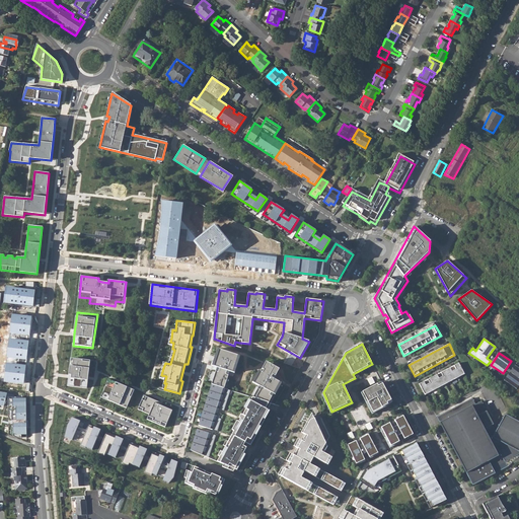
[(91,360),(72,358),(69,375),(68,385),(76,386),(88,388),(89,377),(89,372),(91,360)]
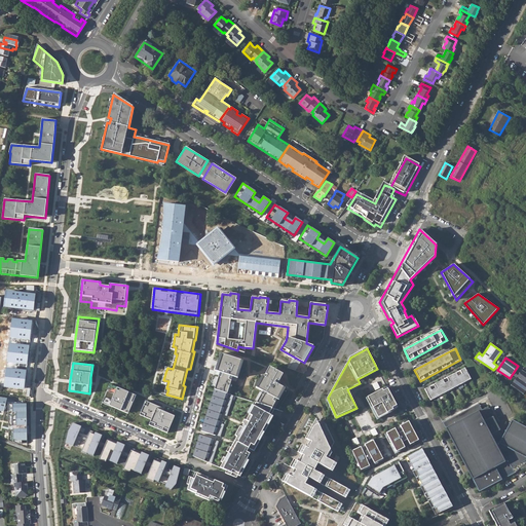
[(464,368),(424,389),(430,401),(471,379),(464,368)]
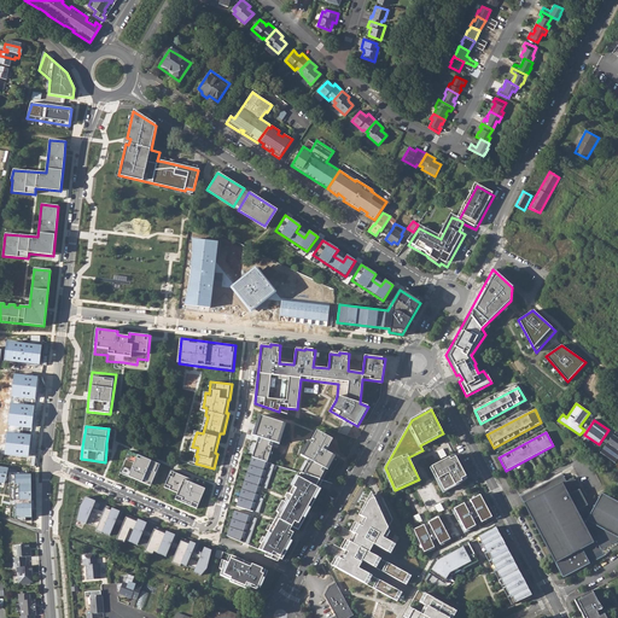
[(607,444),(600,453),(614,464),(617,458),(617,438),(613,435),(608,441),(607,444)]
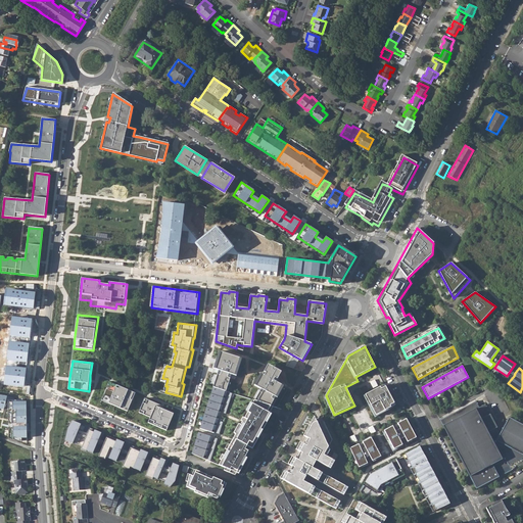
[(287,382),(294,385),(299,376),(292,372),(287,382)]
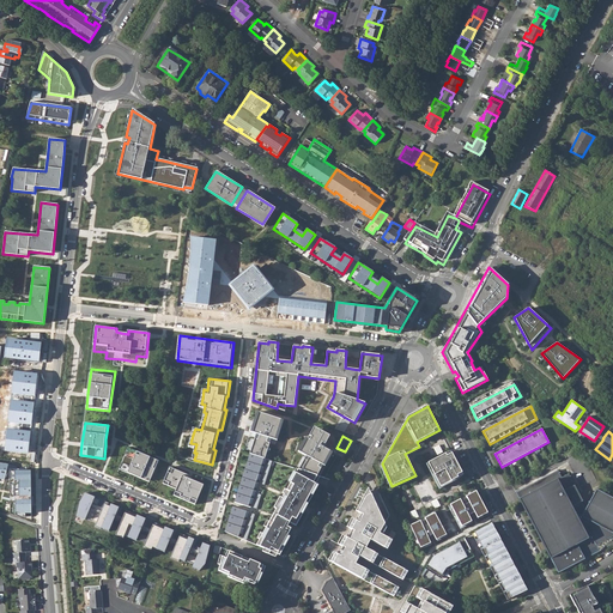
[(159,460),(128,448),(119,469),(150,483),(159,460)]
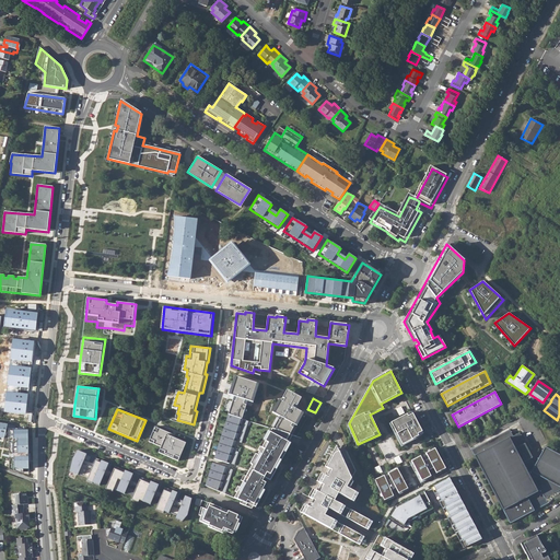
[(423,434),(411,412),(392,423),(403,445),(423,434)]
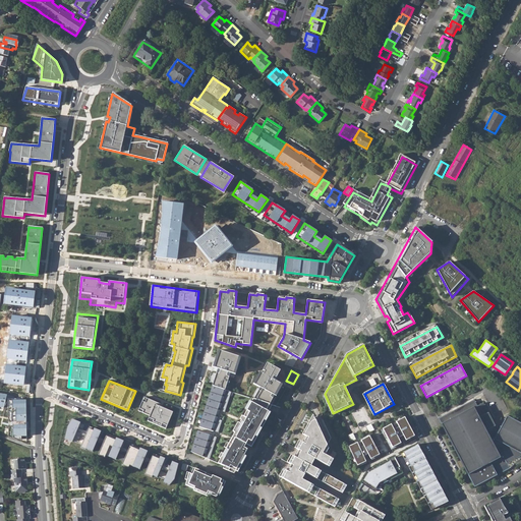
[(225,390),(213,386),(199,426),(211,430),(225,390)]
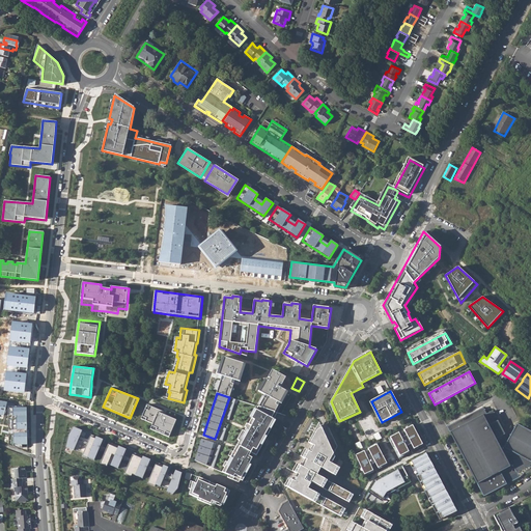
[(164,411),(147,404),(141,419),(154,424),(151,429),(169,437),(176,420),(163,414),(164,411)]
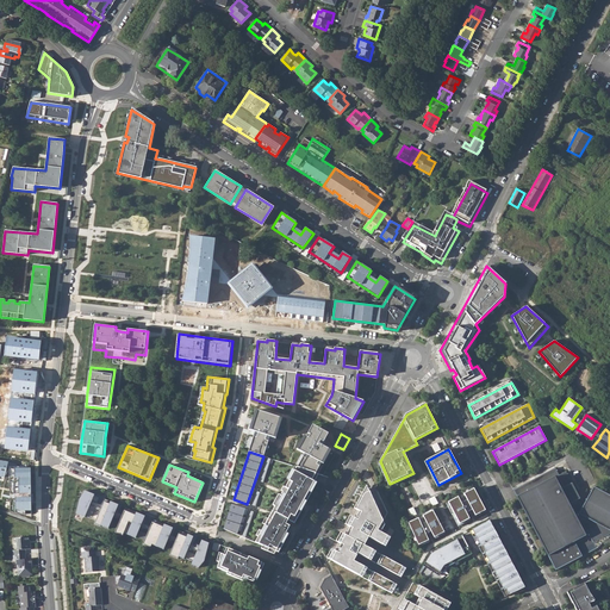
[(316,473),(297,467),(286,487),(284,486),(281,491),(287,493),(284,498),(279,495),(273,505),(275,506),(272,512),(287,523),(291,526),(293,521),(296,522),(304,508),(302,506),(316,480),(313,479),(316,473)]
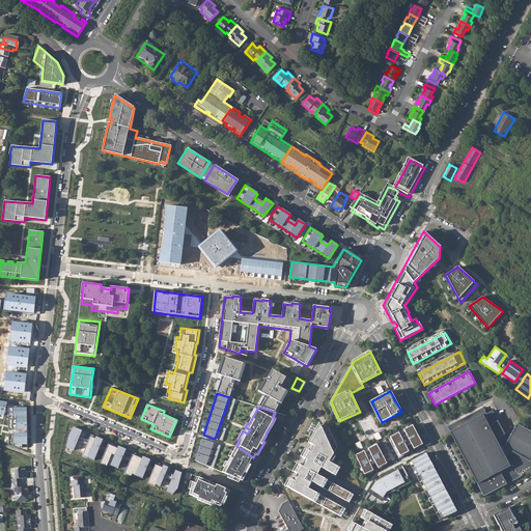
[(27,408),(8,409),(9,437),(5,436),(4,442),(9,446),(27,448),(27,425),(27,408)]
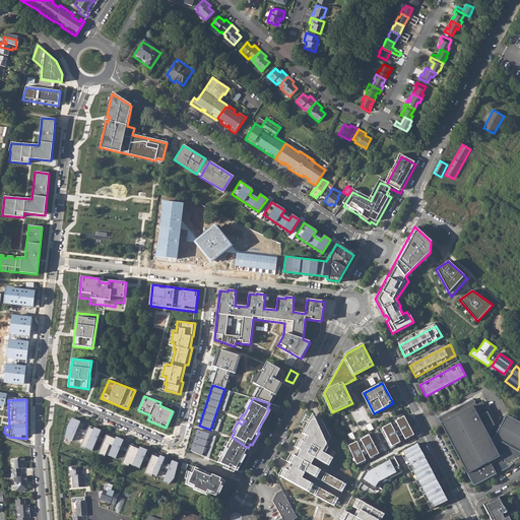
[(473,399),(437,418),(473,488),(509,468),(506,463),(519,455),(519,423),(506,414),(497,433),(494,427),(495,426),(482,402),(476,405),(473,399)]
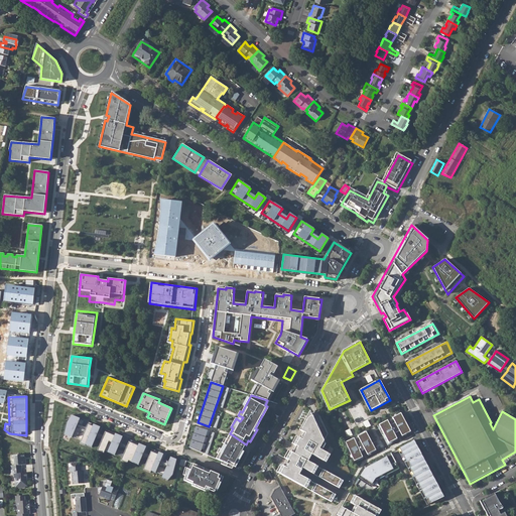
[(61,411),(55,411),(55,421),(62,421),(65,406),(61,406),(61,411)]
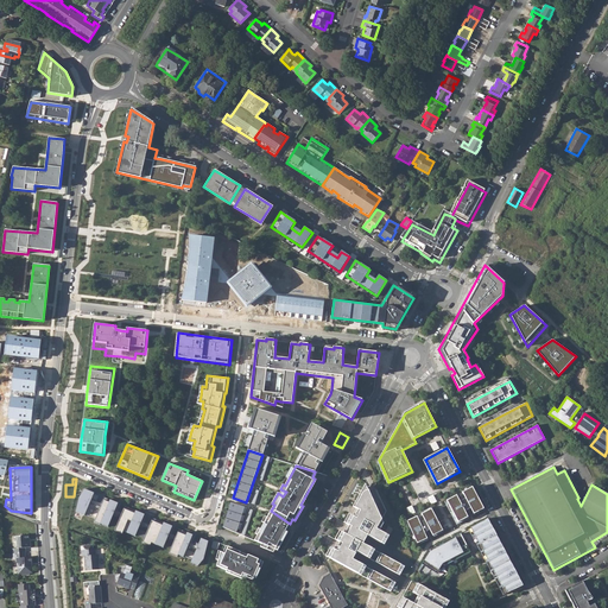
[(384,523),(363,482),(350,506),(358,510),(354,517),(347,513),(342,523),(348,525),(343,533),(339,530),(333,539),(339,543),(335,550),(329,546),(324,556),(397,595),(411,567),(412,562),(385,545),(390,536),(380,531),(384,523)]
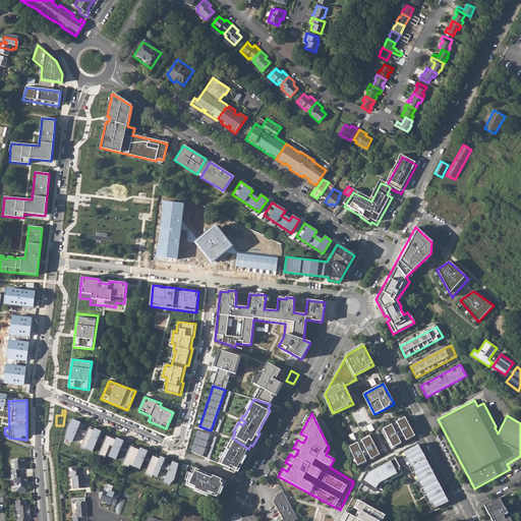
[(405,417),(396,422),(406,441),(415,436),(405,417)]
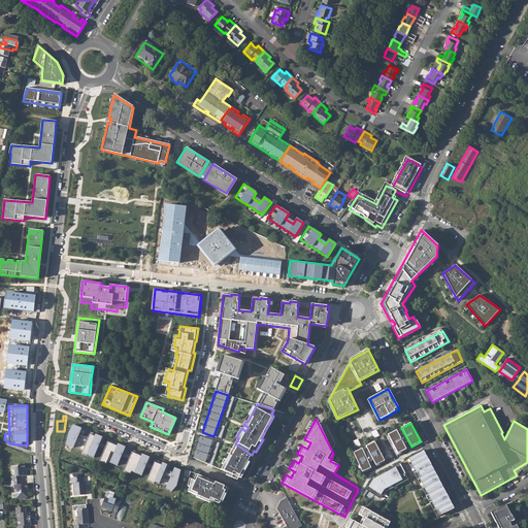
[(101,447),(104,436),(90,431),(89,436),(85,435),(87,429),(73,425),(66,444),(95,456),(99,446),(101,447)]
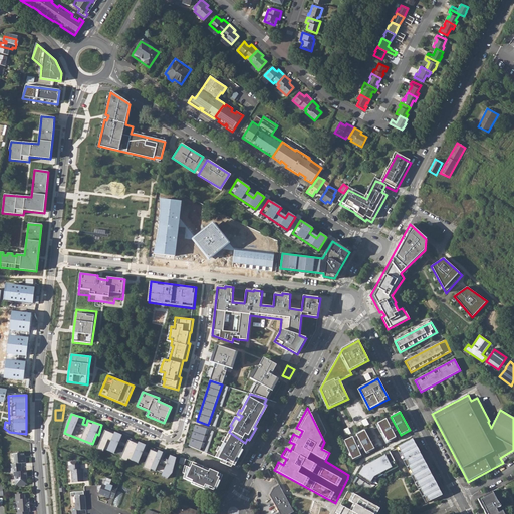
[(387,419),(377,424),(388,442),(396,437),(387,419)]
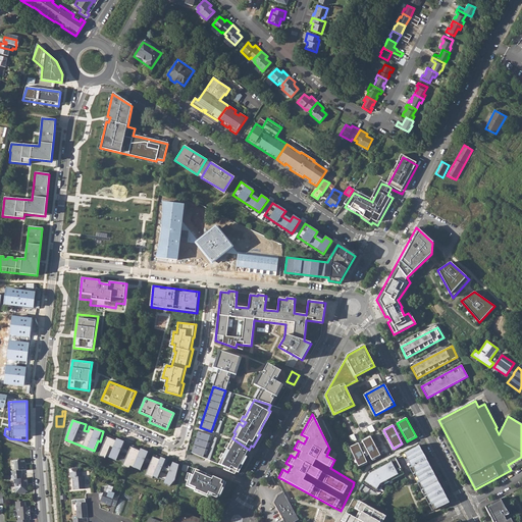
[(210,435),(198,431),(192,453),(203,458),(210,435)]
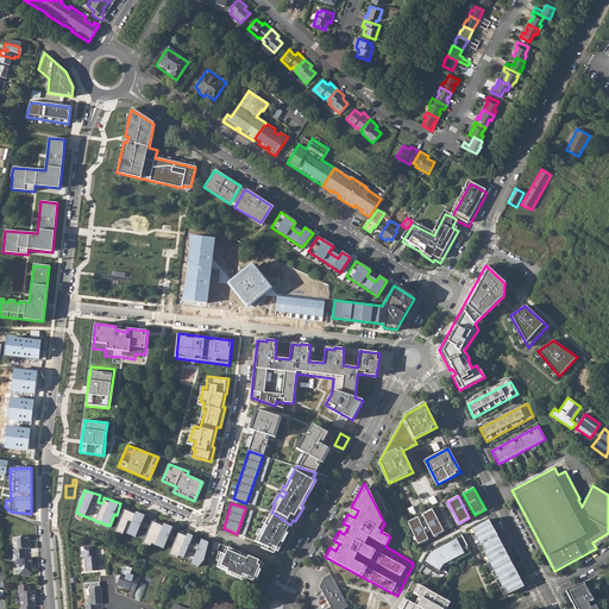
[(137,537),(145,515),(126,507),(117,532),(124,534),(125,532),(137,537)]
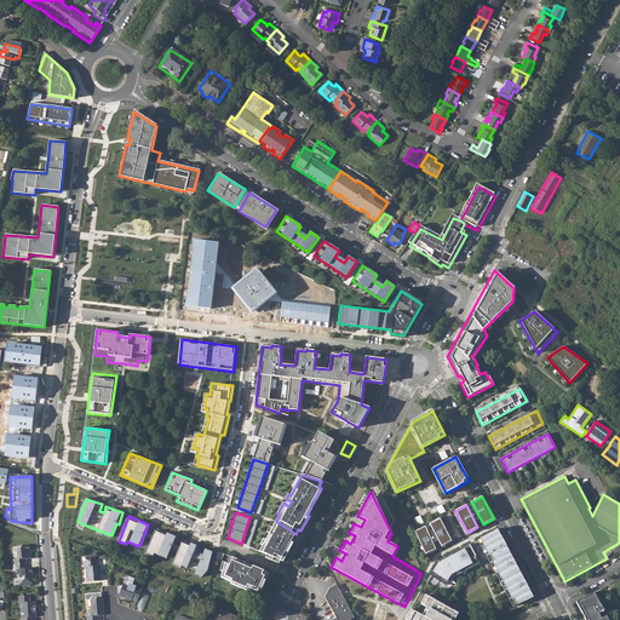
[(440,518),(430,524),(442,546),(452,541),(440,518)]
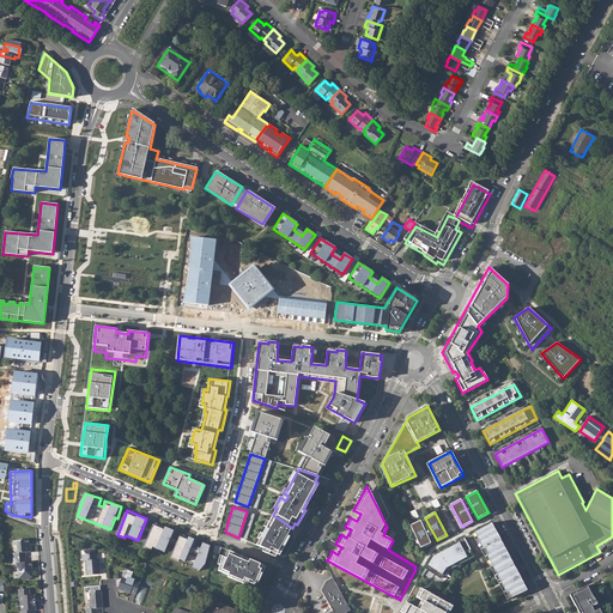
[(286,529),(272,519),(256,545),(280,556),(285,547),(283,546),(290,532),(286,529)]
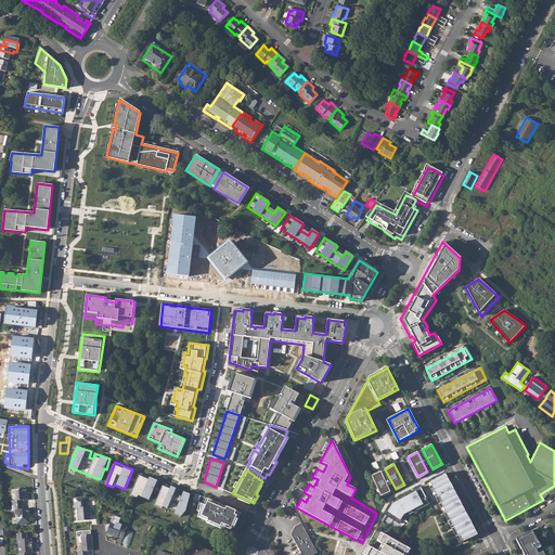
[(381,472),(372,476),(381,497),(390,492),(381,472)]
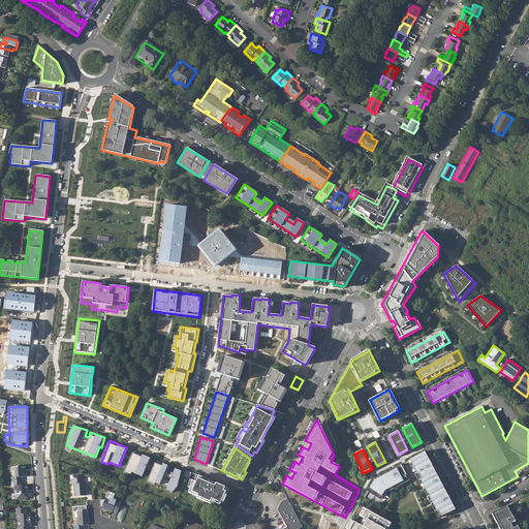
[(132,450),(125,472),(131,474),(131,472),(144,476),(150,457),(132,450)]
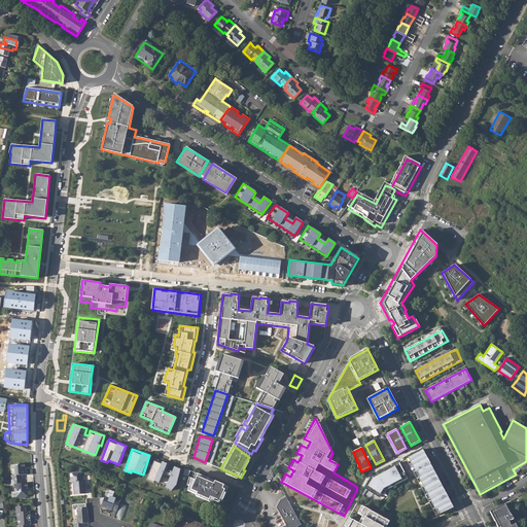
[(424,449),(406,458),(414,472),(415,471),(437,515),(455,506),(424,449)]
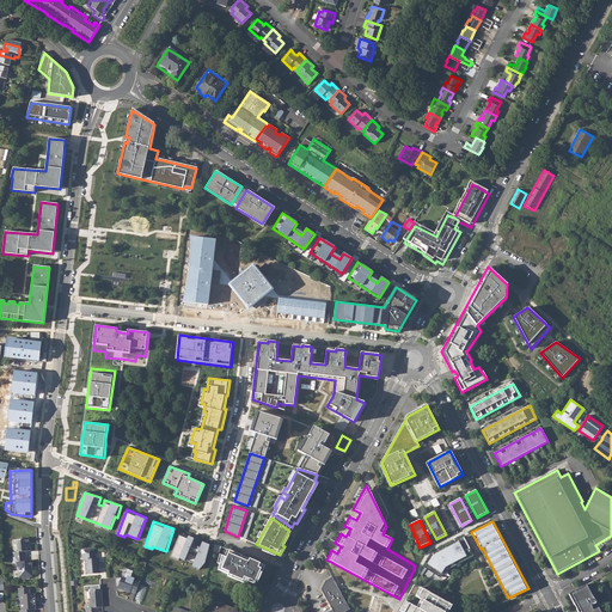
[(202,570),(212,545),(203,542),(201,548),(193,544),(195,538),(181,533),(172,556),(194,563),(193,567),(202,570)]
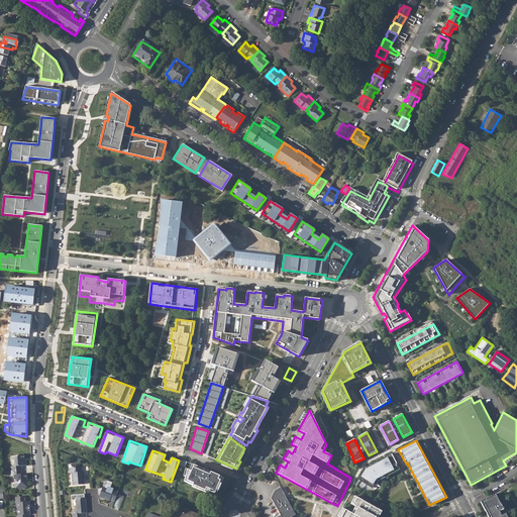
[(392,453),(368,466),(368,467),(358,480),(372,487),(375,482),(400,469),(392,453)]
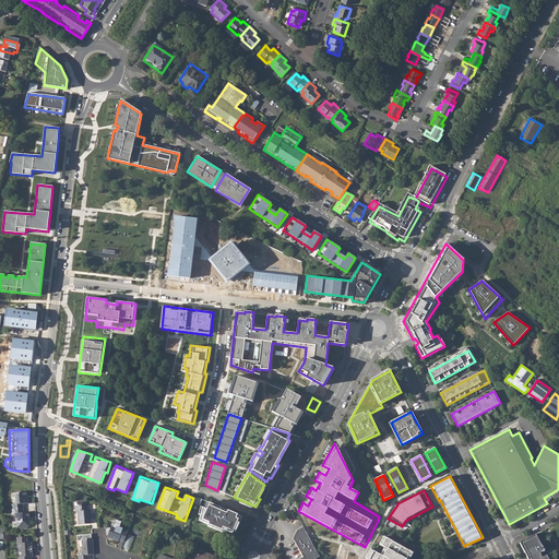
[(14,494),(15,506),(12,506),(12,510),(23,509),(23,506),(27,504),(27,499),(26,499),(26,492),(14,494)]
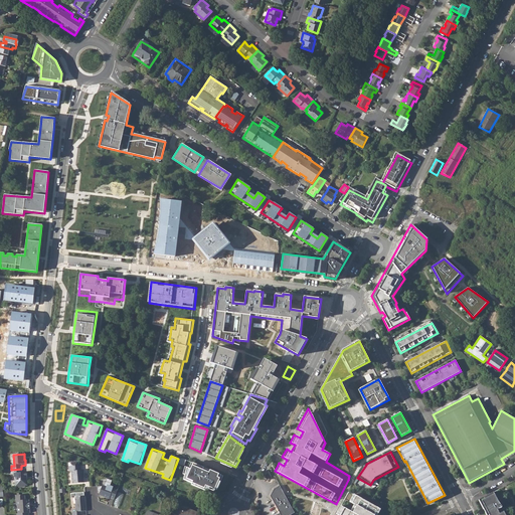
[(71,483),(82,482),(81,473),(82,473),(81,469),(80,470),(79,465),(77,465),(77,461),(69,462),(70,466),(67,466),(68,472),(70,472),(71,483)]
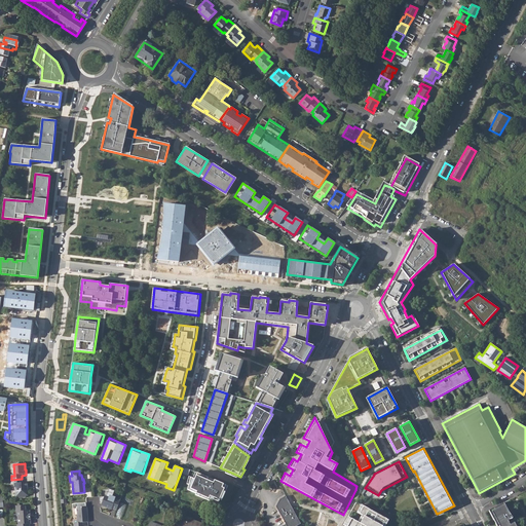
[(226,485),(197,473),(195,479),(191,478),(188,490),(209,499),(208,500),(213,502),(214,500),(219,502),(226,485)]
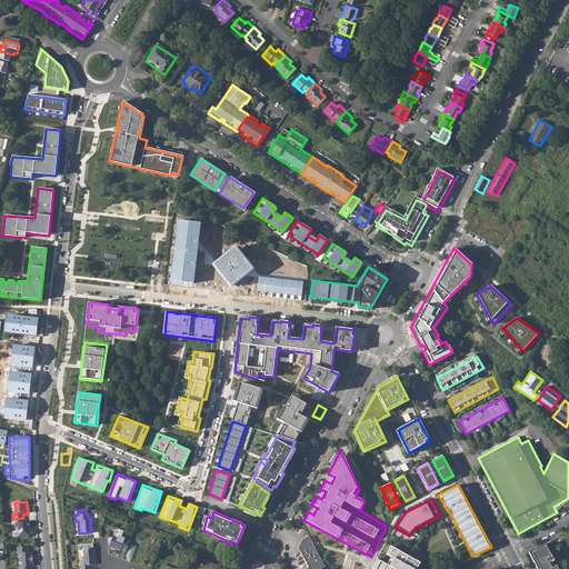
[(17,523),(17,531),(18,531),(18,537),(20,537),(21,538),(27,538),(28,536),(30,536),(29,528),(30,527),(30,522),(25,522),(23,518),(12,519),(12,523),(17,523)]
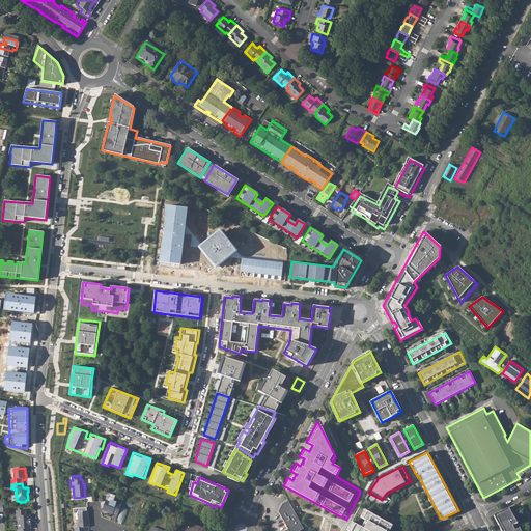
[(106,501),(100,502),(100,507),(103,508),(104,509),(104,510),(112,513),(112,512),(117,514),(120,505),(115,503),(116,502),(113,501),(115,495),(110,493),(107,500),(106,500),(106,501)]
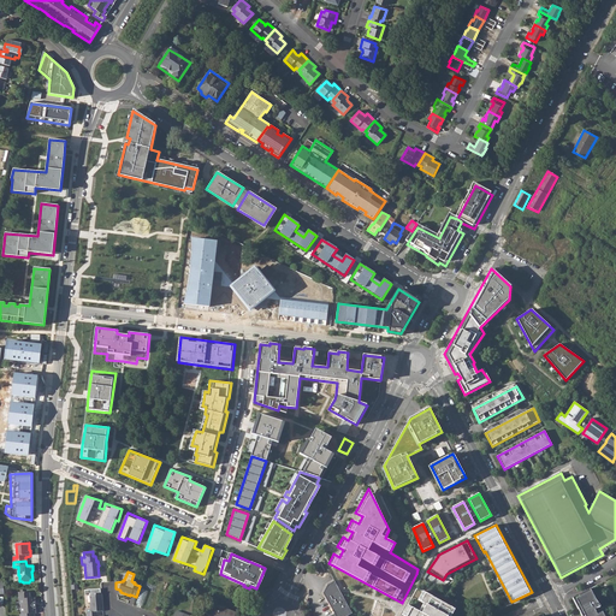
[(347,615),(353,614),(335,581),(329,585),(324,593),(336,615),(347,615)]
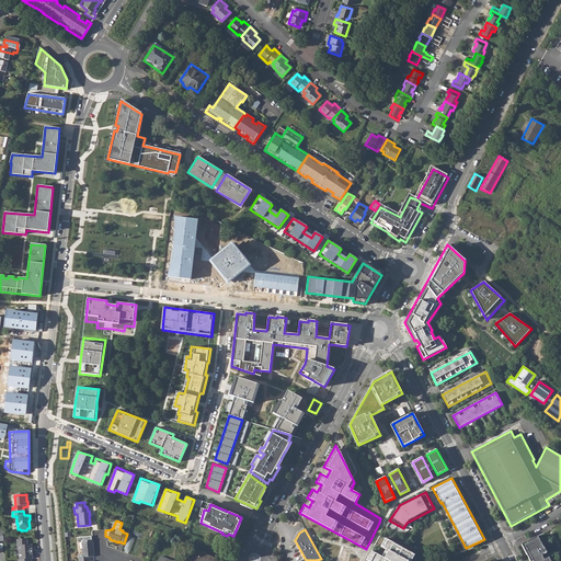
[(129,536),(125,549),(132,551),(136,538),(129,536)]
